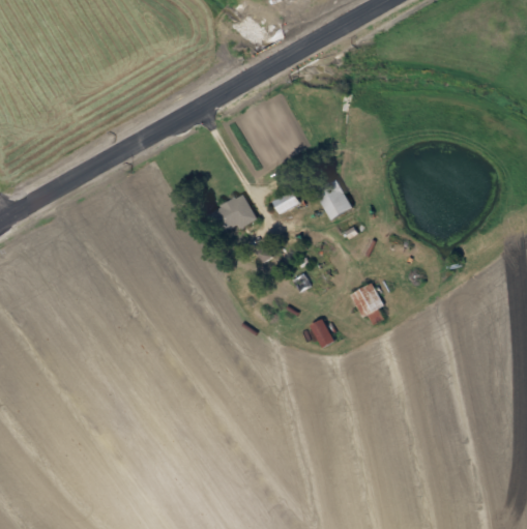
[(315,192),(330,221),(352,209),(337,180),(315,192)]
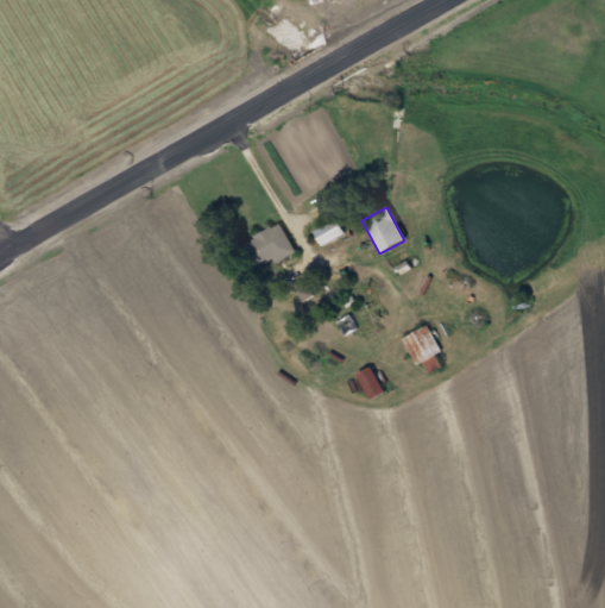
[(320,246),(344,234),(336,219),(313,232),(320,246)]
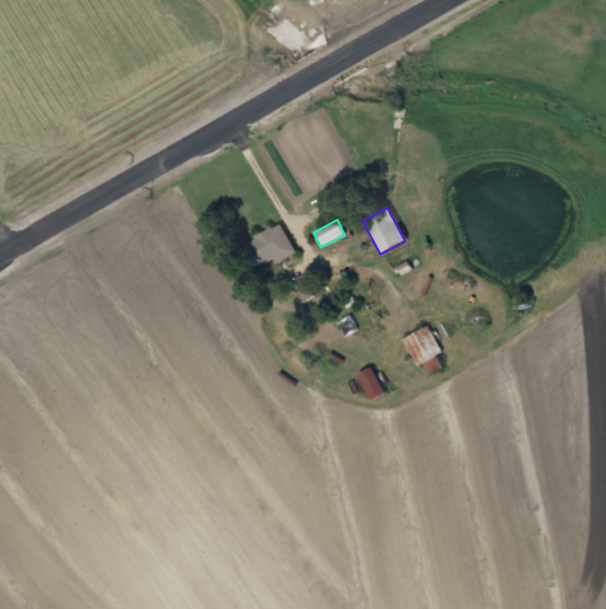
[(247,241),(262,271),(295,252),(280,223),(247,241)]
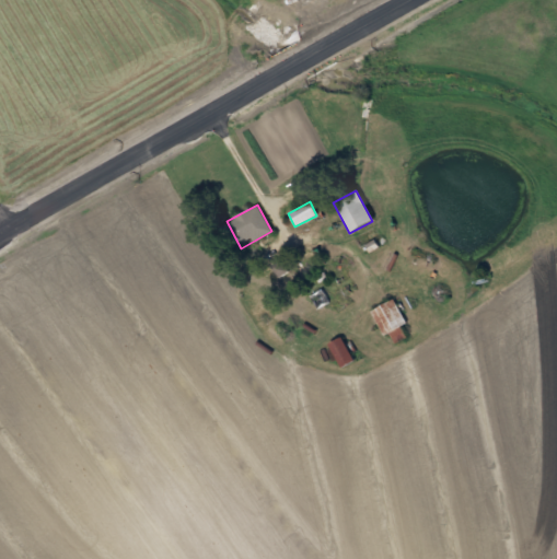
[(371,310),(383,337),(406,327),(394,300),(371,310)]
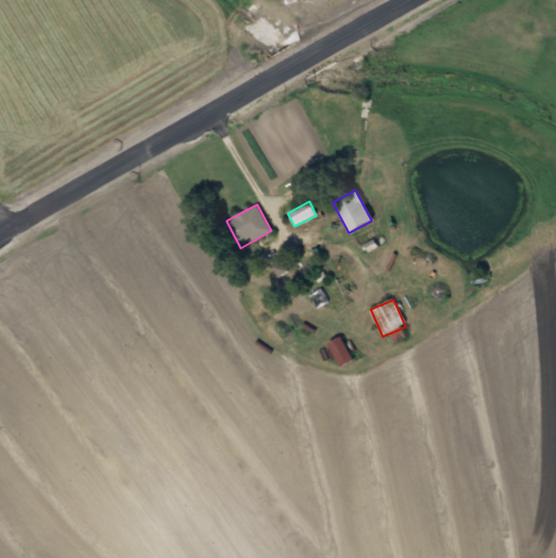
[(328,344),(340,367),(352,360),(340,337),(328,344)]
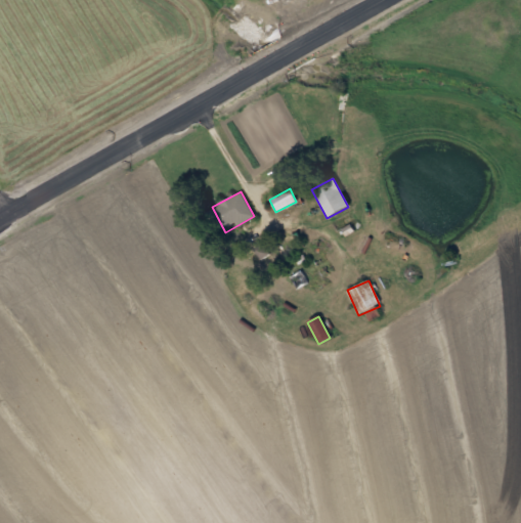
All buildings are outlined.
